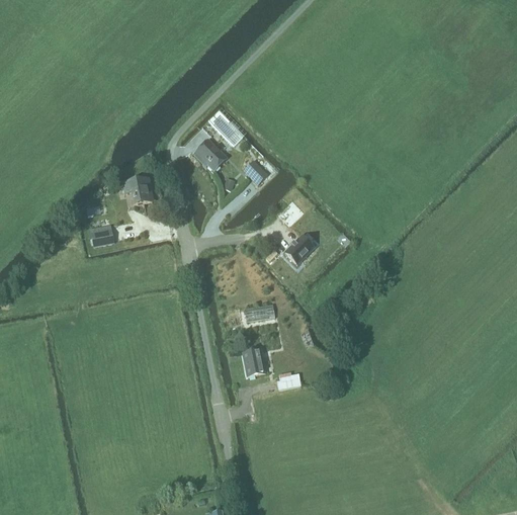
[(207,122),(233,147),(244,136),(219,110),(207,122)]
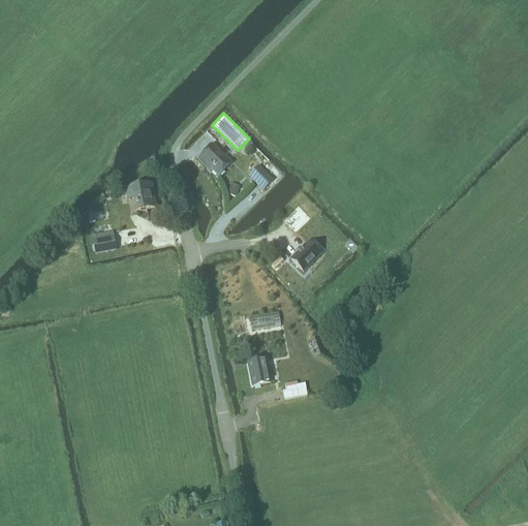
[(217,175),(230,162),(213,144),(196,158),(205,166),(207,164),(217,175)]
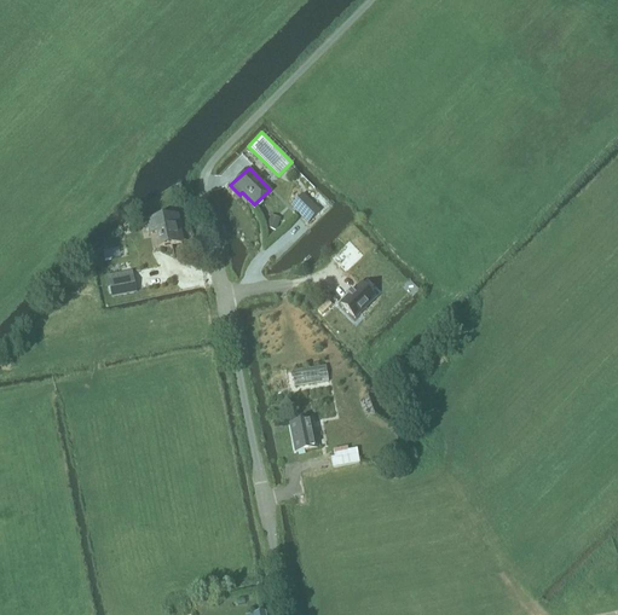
[(302,191),(290,204),(307,222),(318,210),(319,209),(309,197),(302,191)]
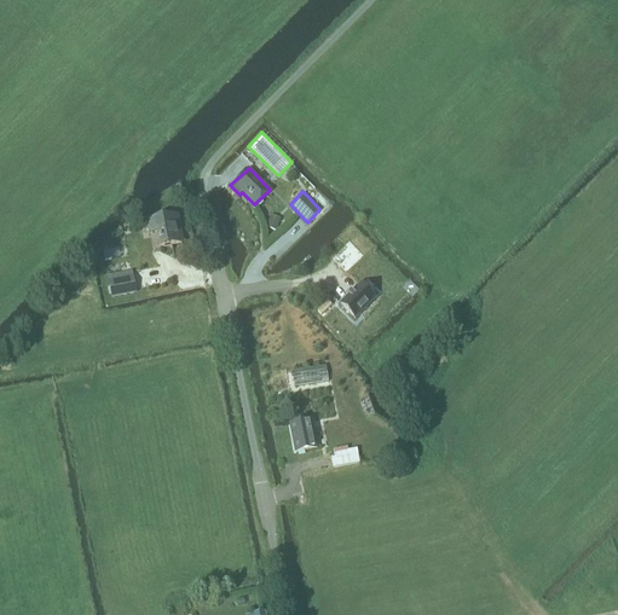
[(182,241),(175,214),(145,220),(148,233),(155,232),(157,245),(182,241)]
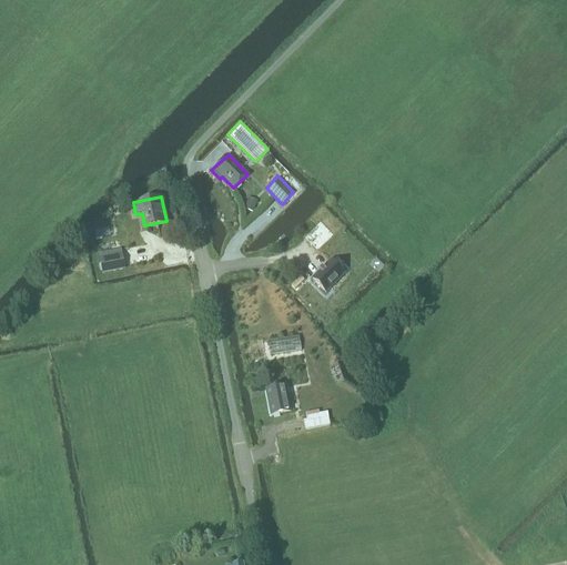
[(245,201),(243,208),(253,211),(255,204),(245,201)]
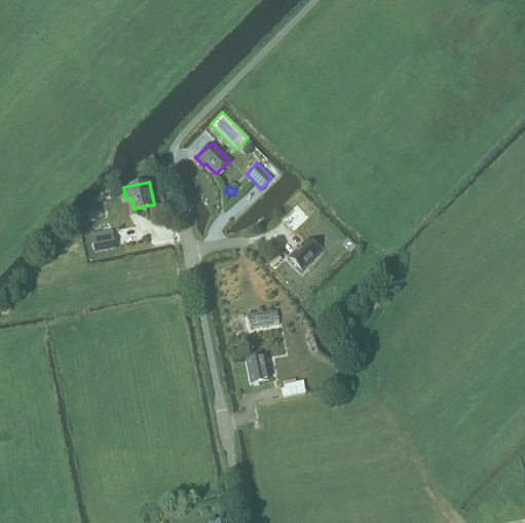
[(111,228),(90,232),(94,251),(115,247),(111,228)]
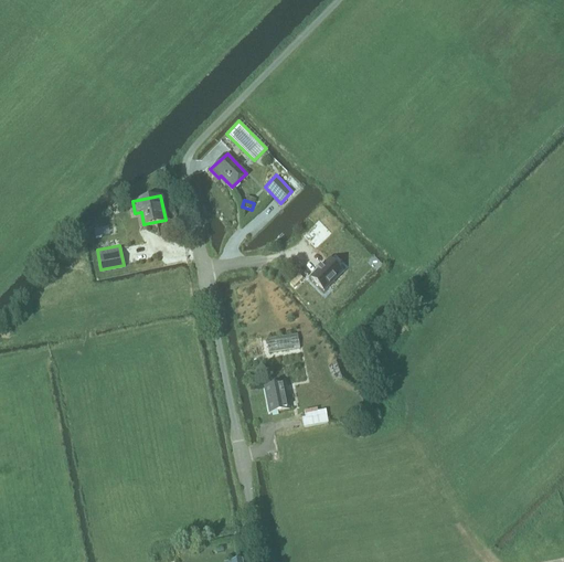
[(317,268),(310,276),(323,289),(342,271),(329,257),(320,265),(319,264),(319,265),(317,267),(316,267),(317,268)]
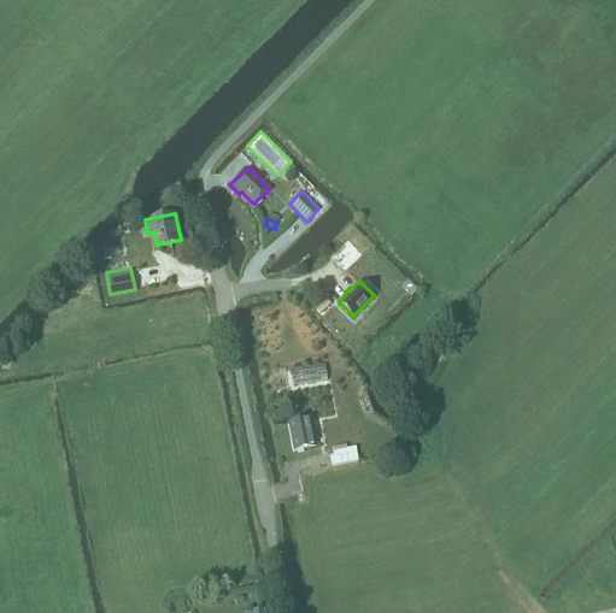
[(324,363),(289,367),(292,383),(326,378),(324,363)]
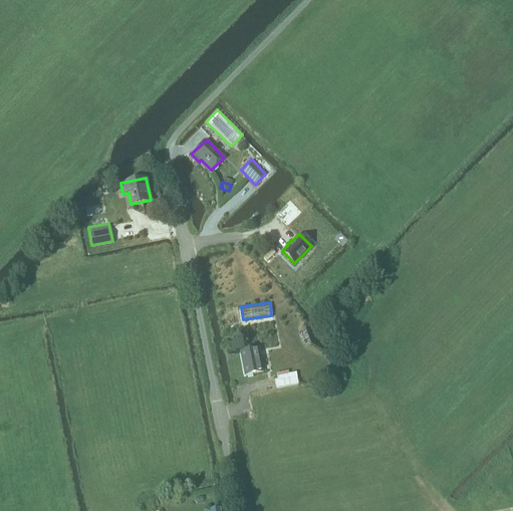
[(245,374),(261,371),(257,347),(240,350),(245,374)]
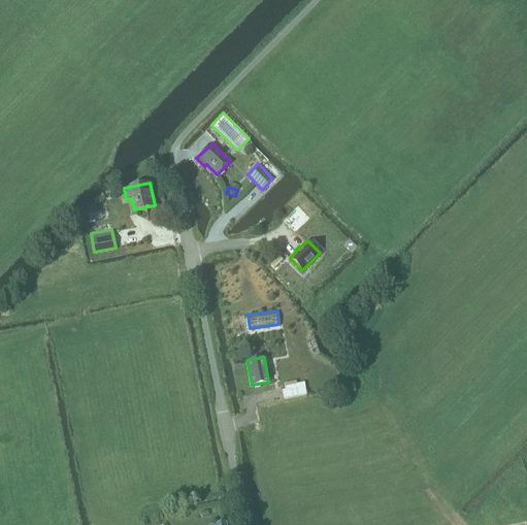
[(295,382),(267,387),(269,398),(298,393),(295,382)]
